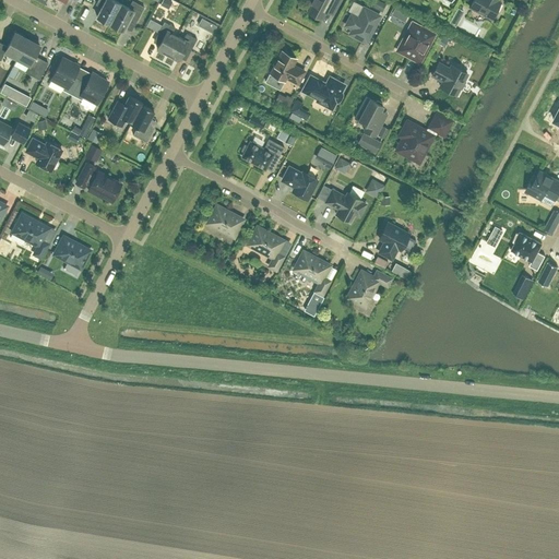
[(109,23),(120,3),(115,0),(97,0),(97,1),(103,4),(96,16),(109,23)]
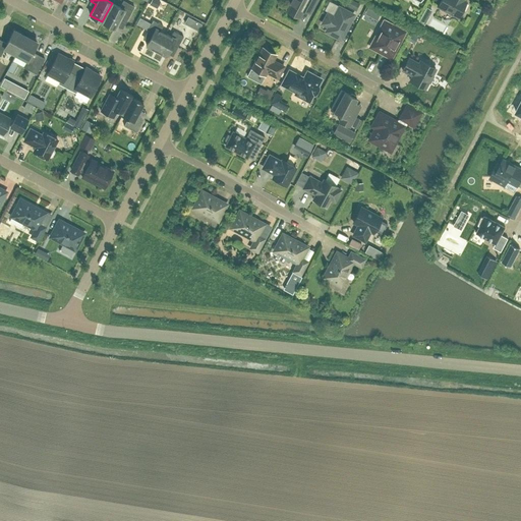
[(112,3),(102,21),(114,27),(120,17),(126,20),(134,6),(123,0),(120,7),(112,3)]
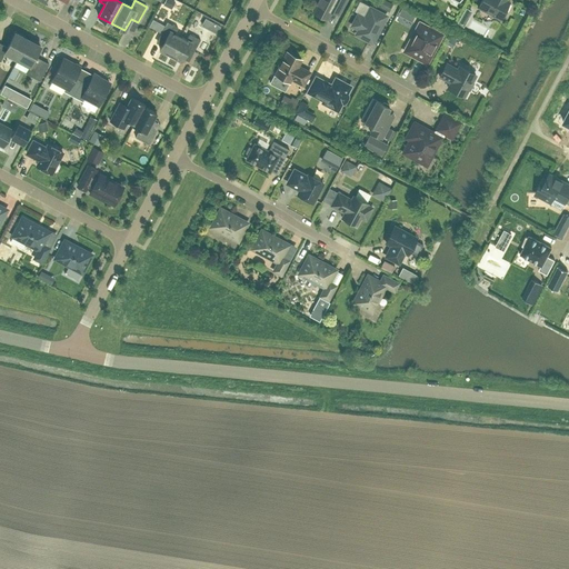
[(327,18),(331,10),(338,13),(345,0),(318,0),(312,11),(327,18)]
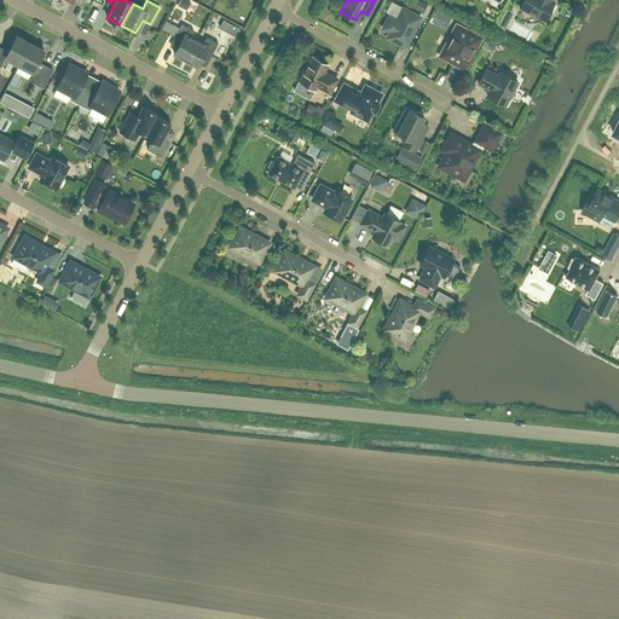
[(418,0),(415,9),(422,12),(427,4),(418,0)]
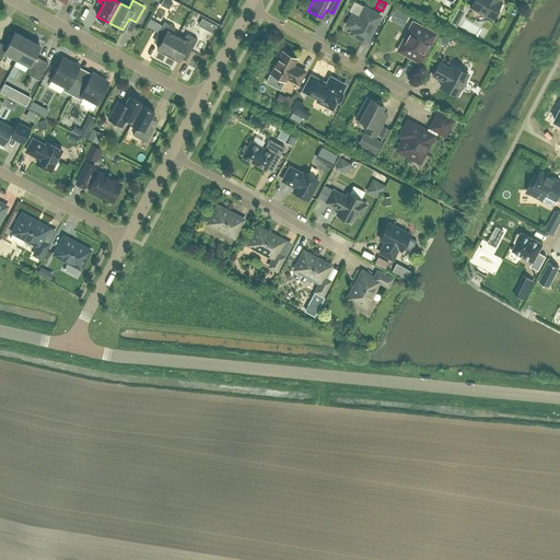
[(498,0),(474,0),(470,7),(492,18),(501,2),(498,0)]
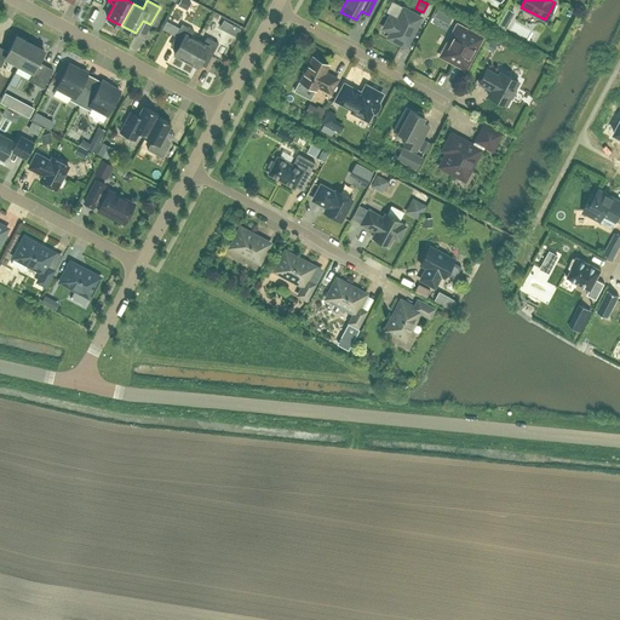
[(406,46),(422,17),(403,7),(397,19),(390,16),(383,28),(391,32),(388,36),(406,46)]
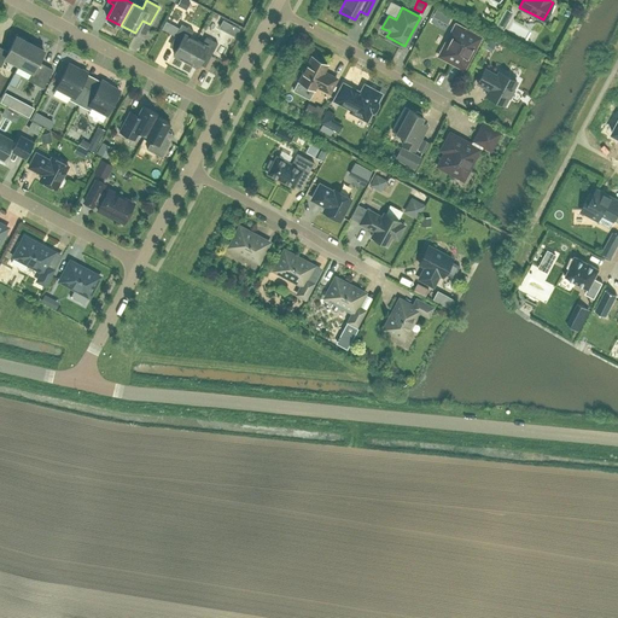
[(436,9),(432,16),(448,24),(452,17),(436,9)]
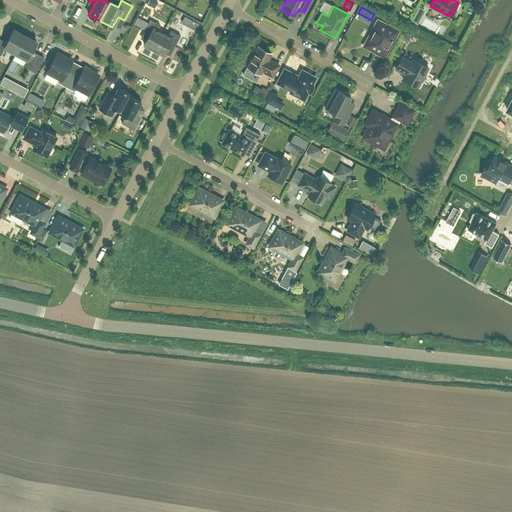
[(416,12),(422,15),(424,10),(419,7),(416,12)]
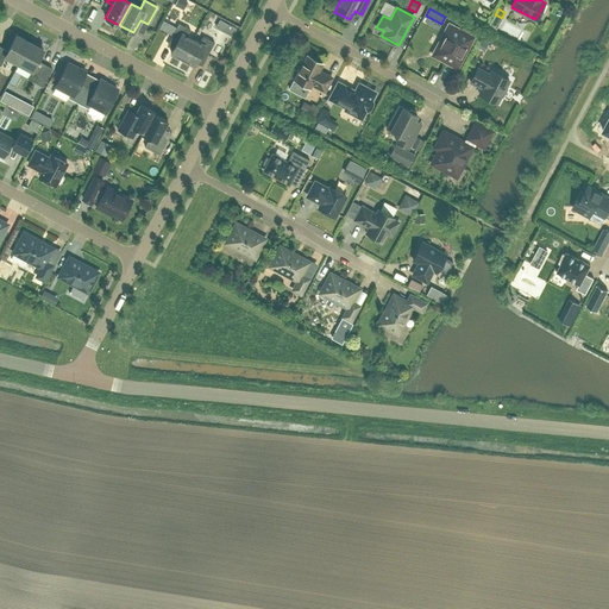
[(220,19),(215,26),(226,32),(232,35),(236,27),(230,24),(220,19)]
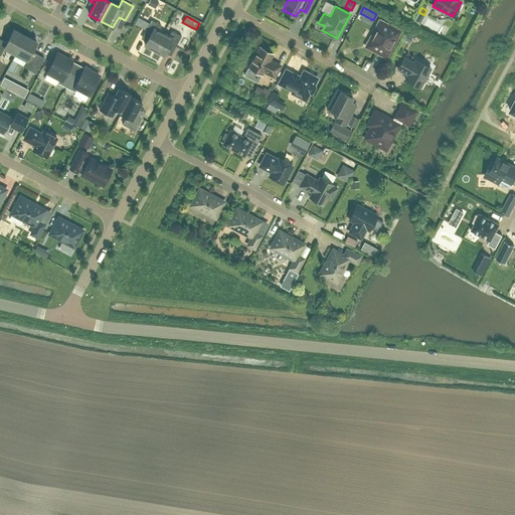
[(432,16),(427,23),(444,32),(448,25),(432,16)]
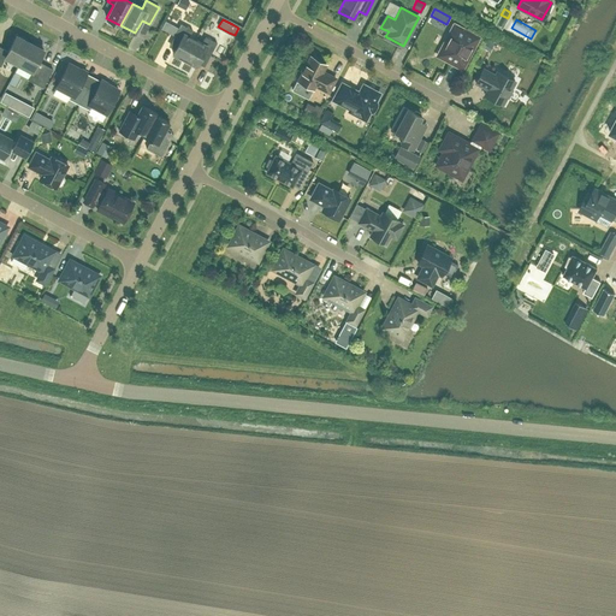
[(165,21),(161,28),(175,35),(178,28),(165,21)]
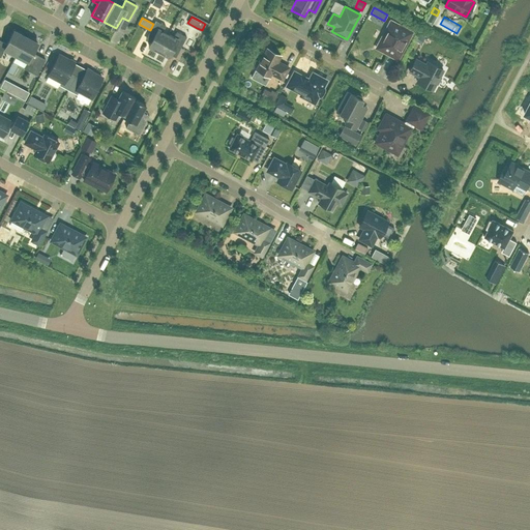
[(158,51),(168,34),(163,31),(166,25),(155,20),(153,24),(150,30),(149,31),(155,34),(149,46),(158,51)]
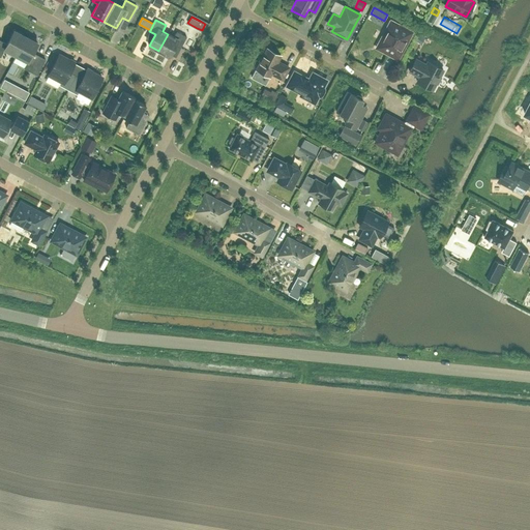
[(390,21),(384,33),(379,42),(378,46),(378,48),(382,50),(381,50),(393,56),(400,55),(412,32),(390,21)]
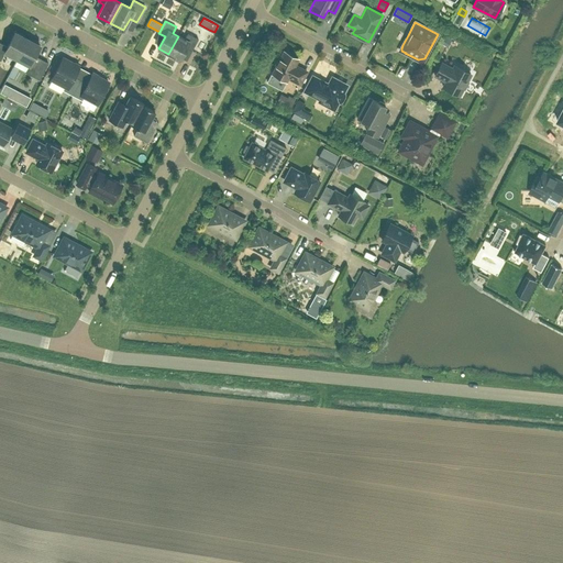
[(17,58),(28,39),(14,32),(7,46),(0,42),(0,59),(0,61),(4,52),(17,58)]
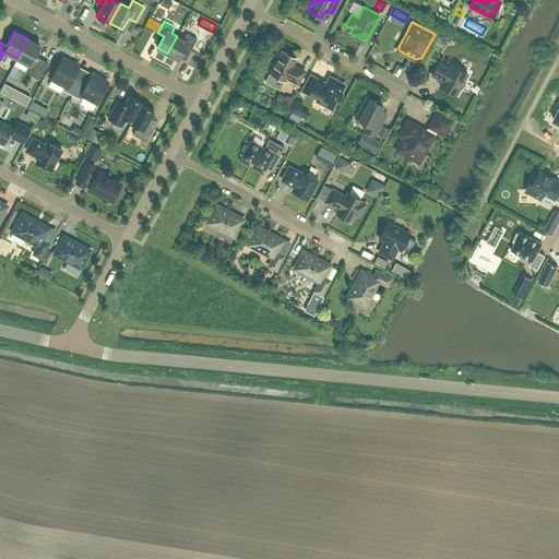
[(177,36),(167,54),(178,59),(185,47),(190,50),(197,38),(186,33),(182,39),(177,36)]
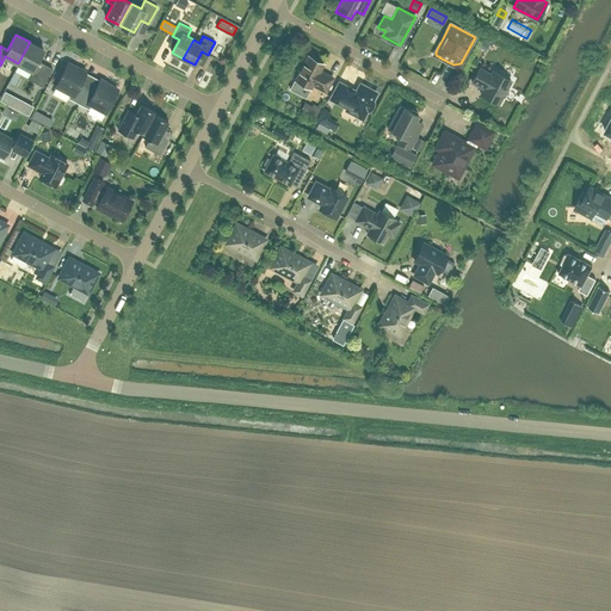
[(482,38),(477,47),(483,50),(488,41),(482,38)]
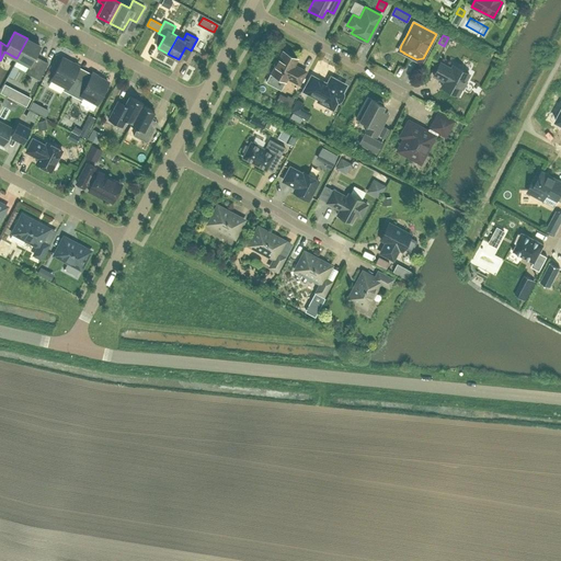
[(27,38),(16,58),(29,65),(25,72),(39,79),(48,63),(39,59),(38,63),(32,59),(39,45),(27,38)]
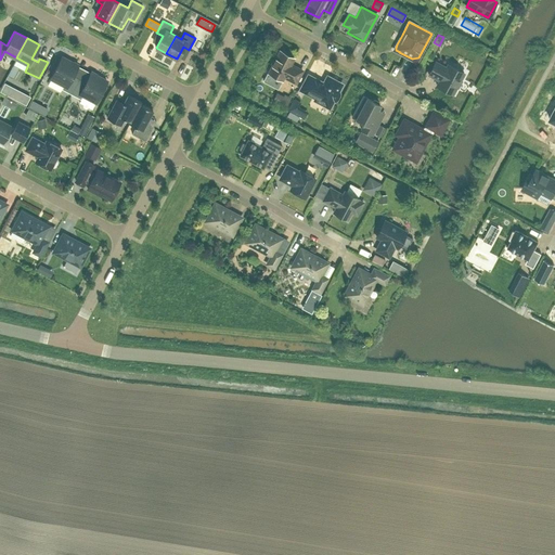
[(296,82),(302,71),(291,64),(294,57),(280,50),(275,59),(273,60),(271,64),(271,66),(268,72),(282,79),(284,76),(296,82)]
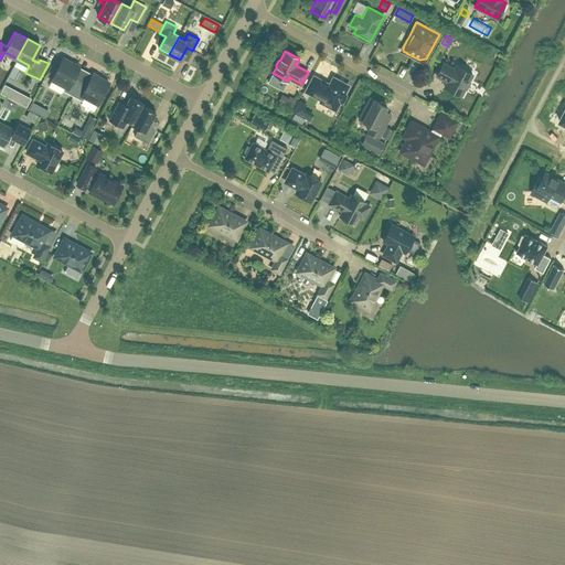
[(73,95),(81,80),(74,76),(80,66),(63,59),(59,66),(51,80),(64,86),(63,91),(73,95)]
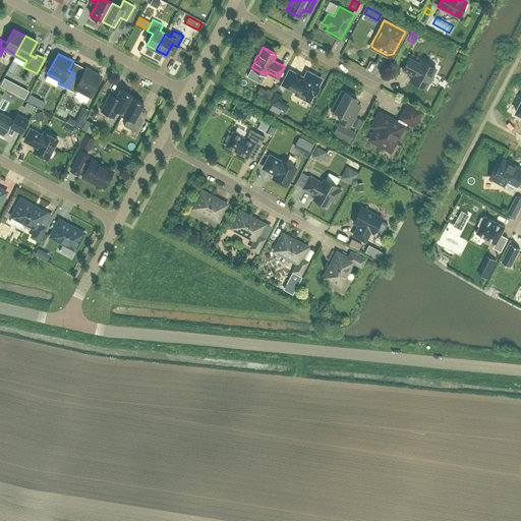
[(419,63),(408,58),(402,69),(413,75),(410,80),(424,89),(428,81),(430,81),(432,76),(431,74),(436,68),(420,60),(419,63)]
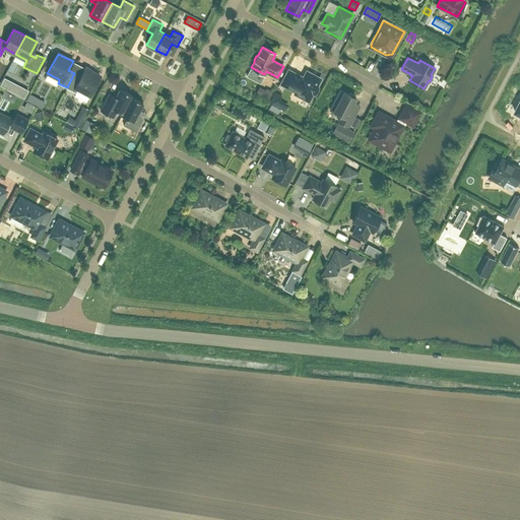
[(74,73),(67,87),(76,92),(77,89),(90,95),(96,84),(95,83),(100,75),(85,67),(80,76),(74,73)]
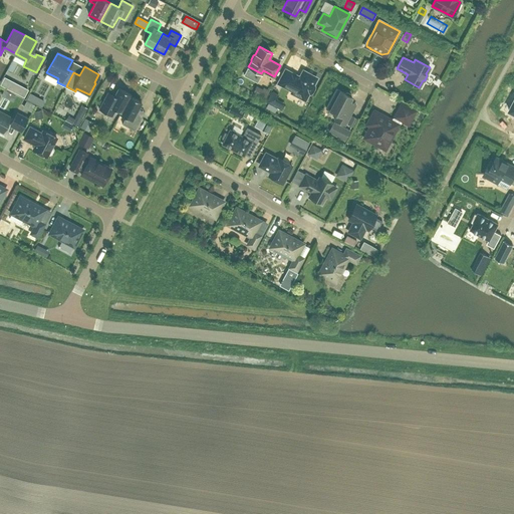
[(299,77),(285,69),(278,82),(292,90),(291,92),(304,98),(308,91),(310,92),(311,90),(313,87),(313,85),(312,84),(316,77),(303,70),(299,77)]
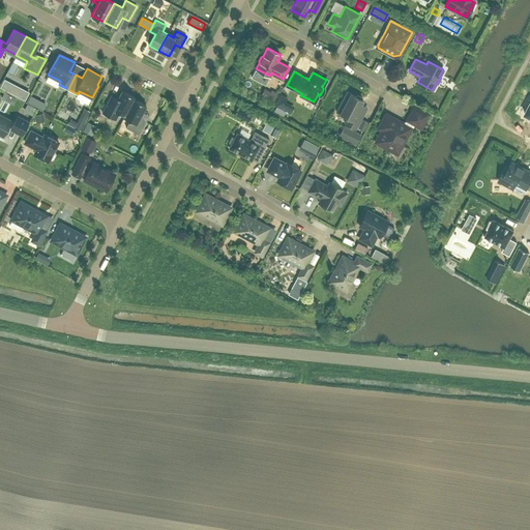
[(6,77),(4,85),(10,86),(12,78),(6,77)]
